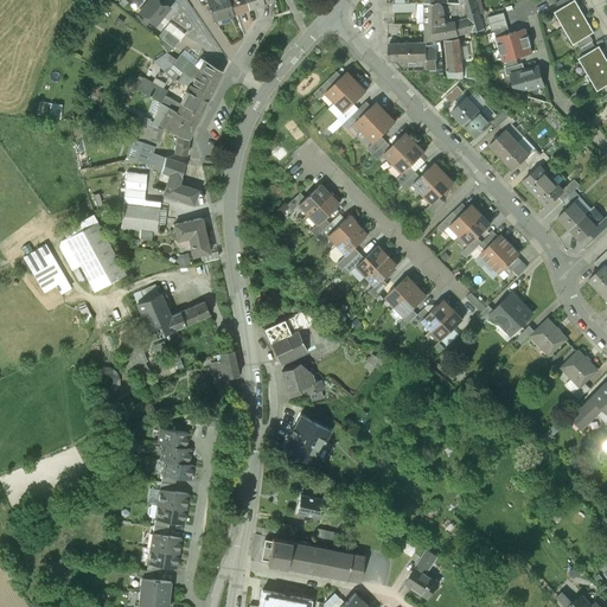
[(159,0),(148,0),(139,14),(145,18),(141,23),(146,26),(149,21),(155,26),(170,8),(159,0)]
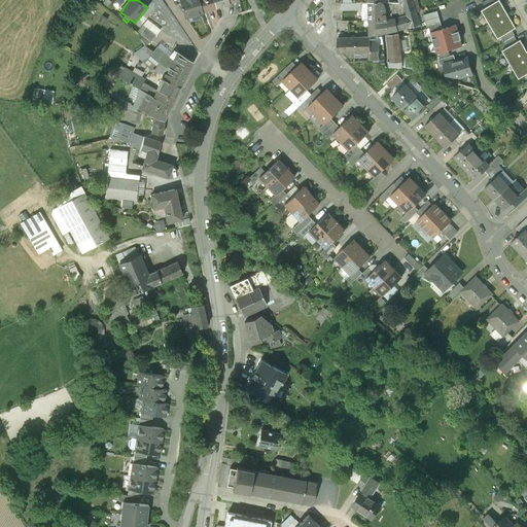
[(178,0),(184,18),(203,12),(198,0),(178,0)]
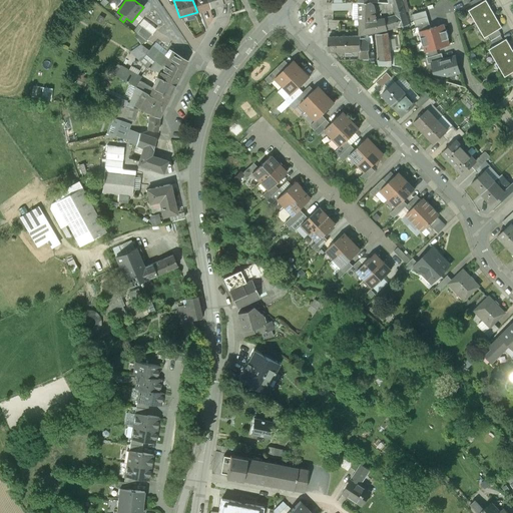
[(192,0),(197,12),(213,6),(210,0),(192,0)]
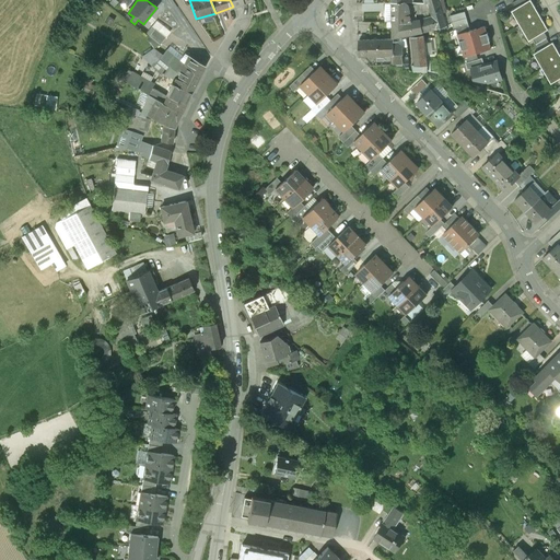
[(439,0),(428,3),(430,13),(442,11),(439,0)]
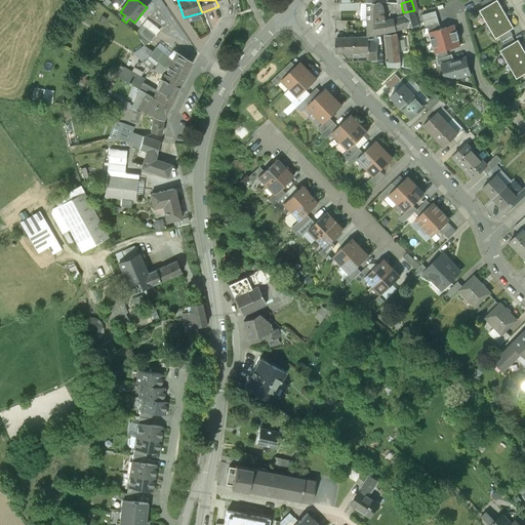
[(483,7),(480,9),(488,24),(506,13),(497,0),(495,0),(494,1),(483,7)]
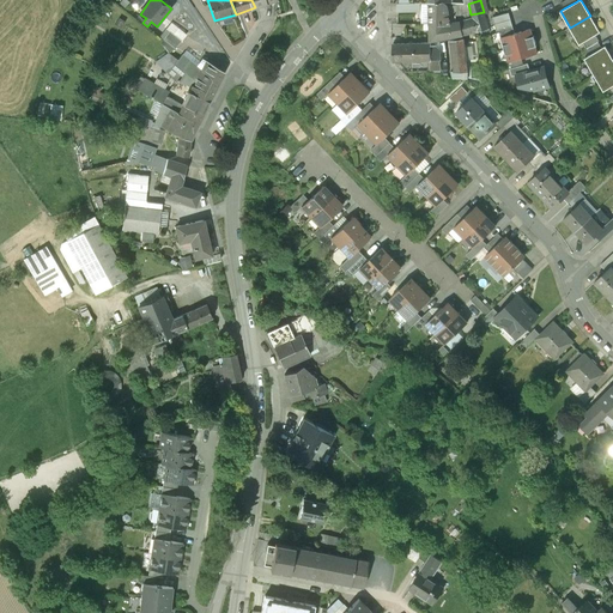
[(448,8),(442,5),(441,4),(430,5),(430,26),(448,25),(448,24),(448,18),(448,8)]
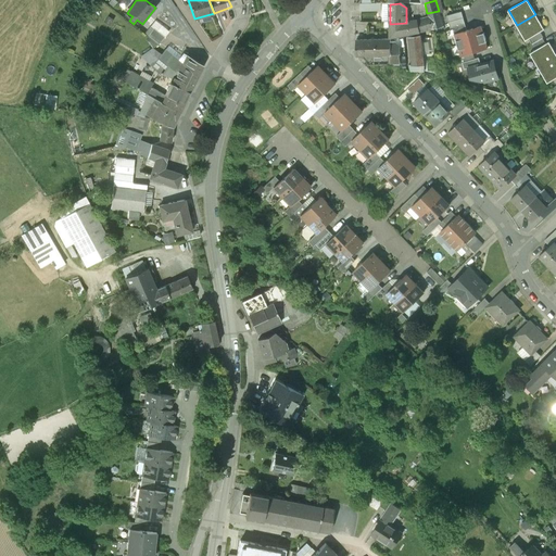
[(439,11),(427,13),(428,17),(417,21),(419,32),(443,26),(439,11)]
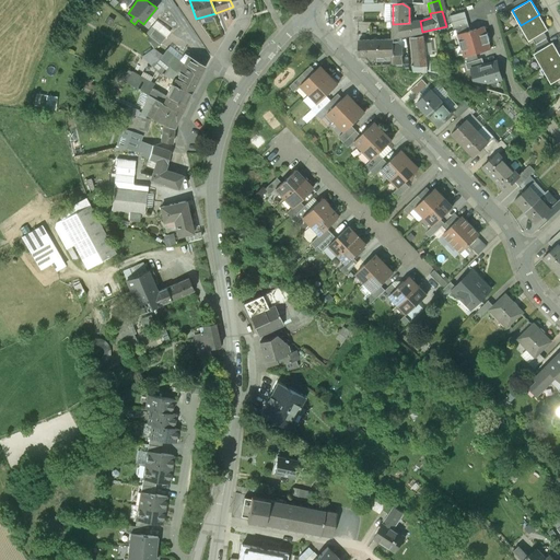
[(465,11),(451,15),(452,22),(467,18),(465,11)]
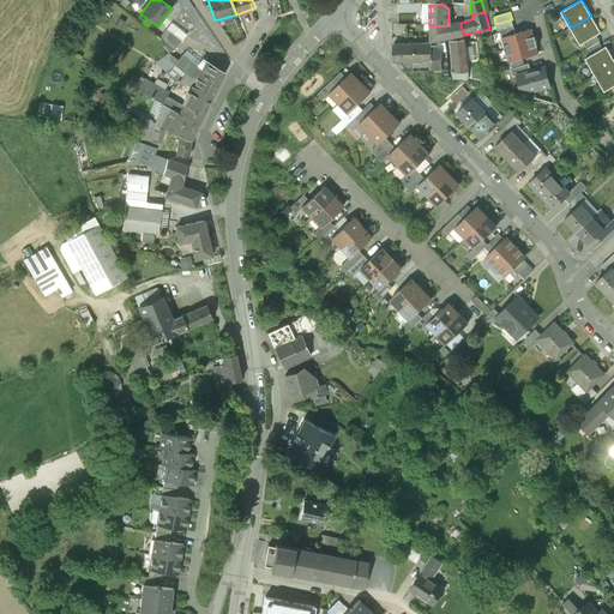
[(591,16),(571,28),(581,44),(584,42),(597,35),(601,32),(591,16)]
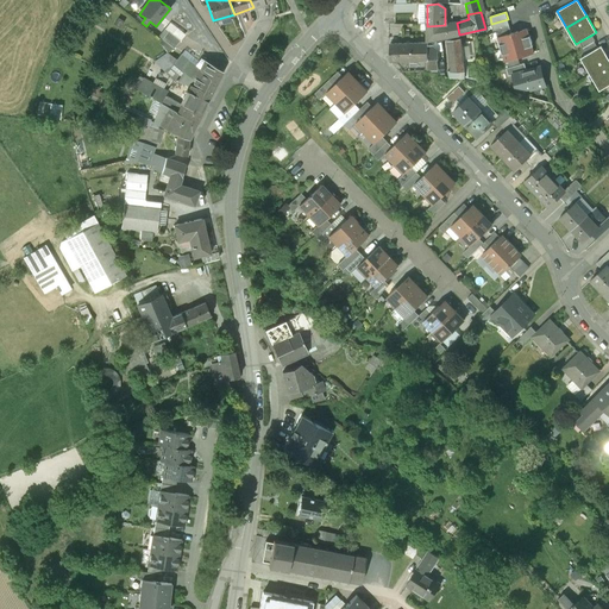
[(508,19),(491,24),(494,31),(496,30),(509,26),(508,19)]
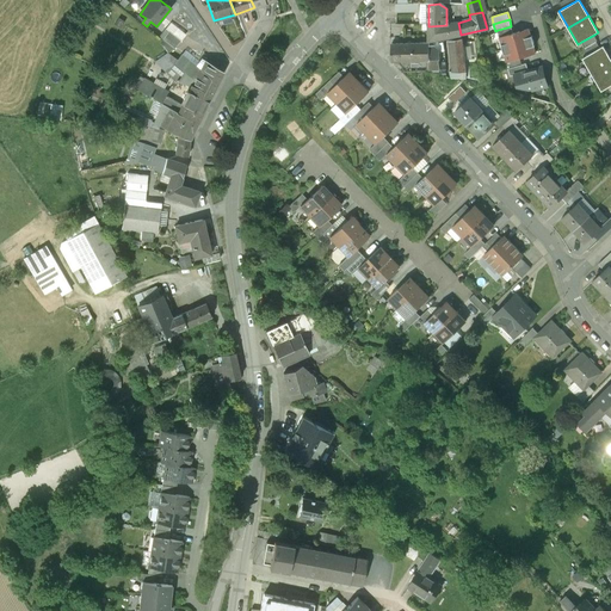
[(446,25),(429,26),(429,41),(461,35),(458,23),(452,23),(446,24),(446,25)]
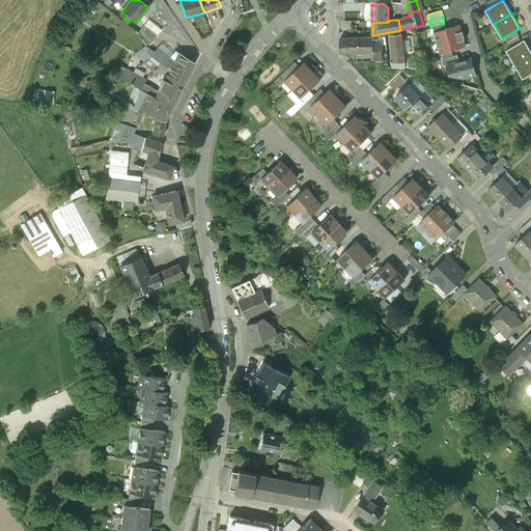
[(161,30),(150,21),(146,26),(148,28),(157,35),(161,30)]
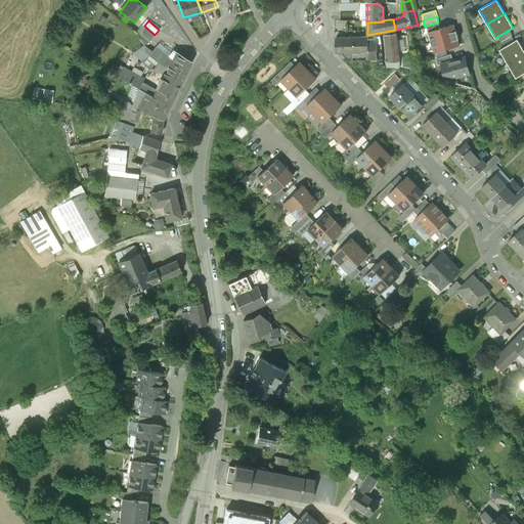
[(438,23),(427,26),(428,32),(440,29),(438,23)]
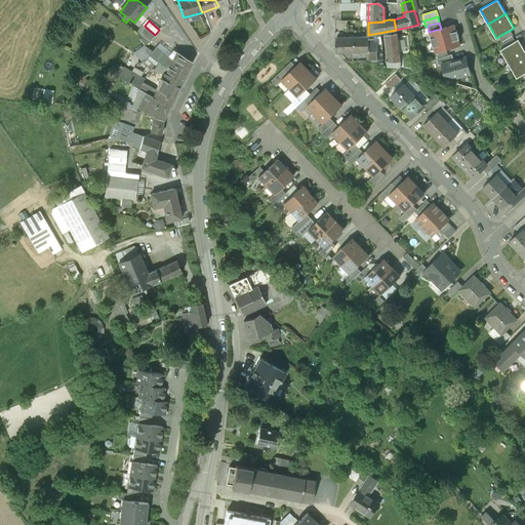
[(441,29),(429,32),(432,42),(458,35),(457,31),(456,31),(454,25),(441,29)]
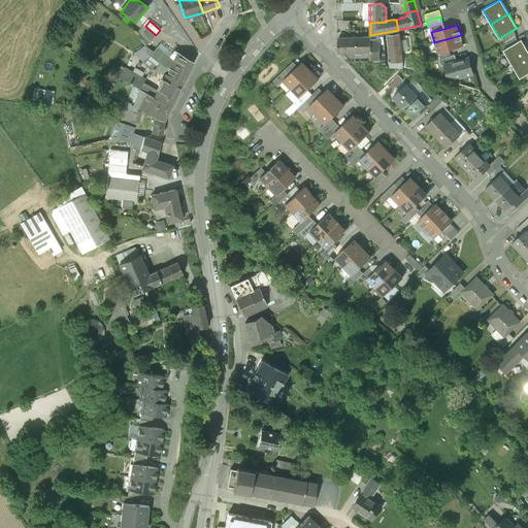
[(156,35),(147,28),(141,34),(151,42),(157,35),(156,35)]
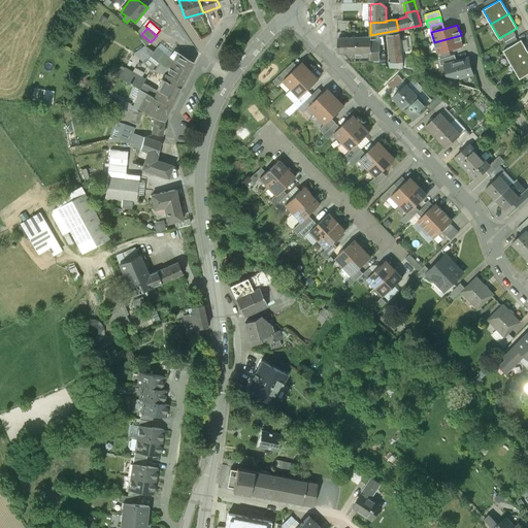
[(514,30),(502,36),(505,41),(516,35),(514,30)]
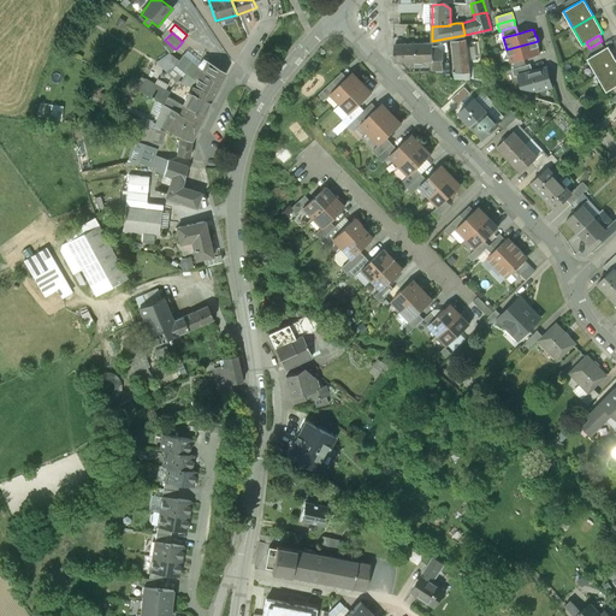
[(466,39),(454,41),(456,61),(468,59),(467,47),(466,39)]
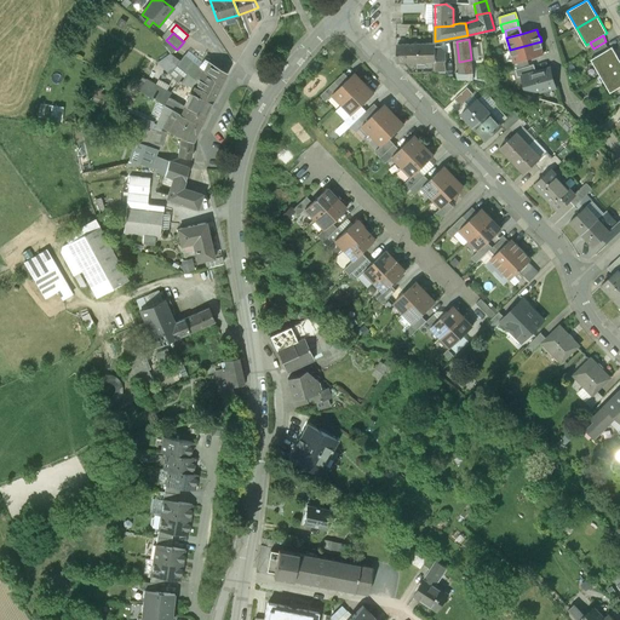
[(541,41),(510,50),(514,62),(528,58),(544,53),(541,47),(543,46),(541,41)]
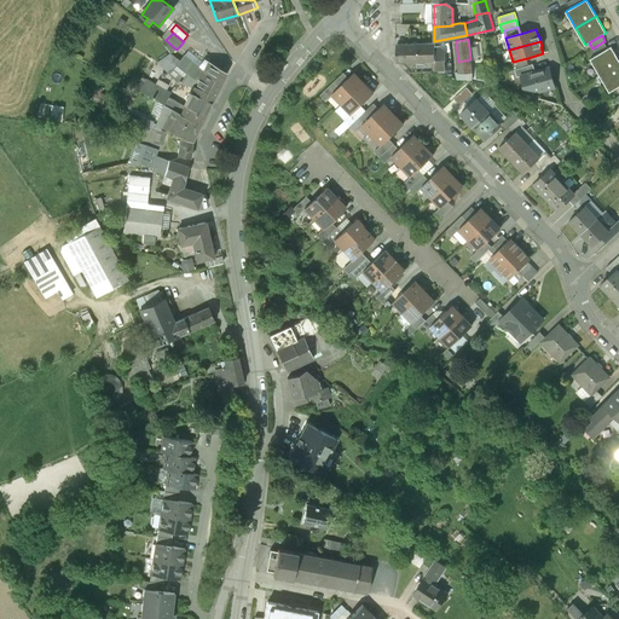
[(605,42),(591,50),(595,56),(608,48),(605,42)]
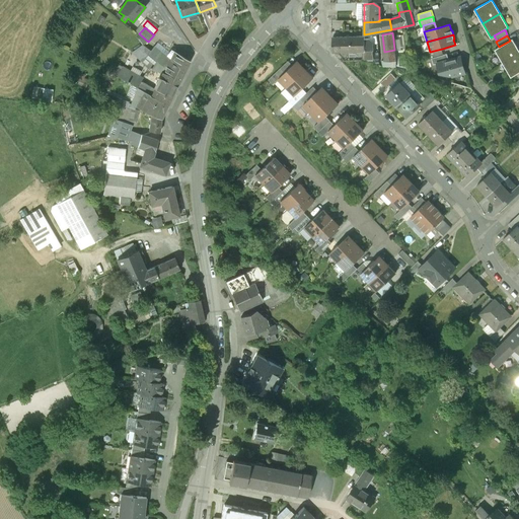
[(364,36),(341,38),(341,52),(363,51),(365,51),(365,41),(365,36),(364,36)]
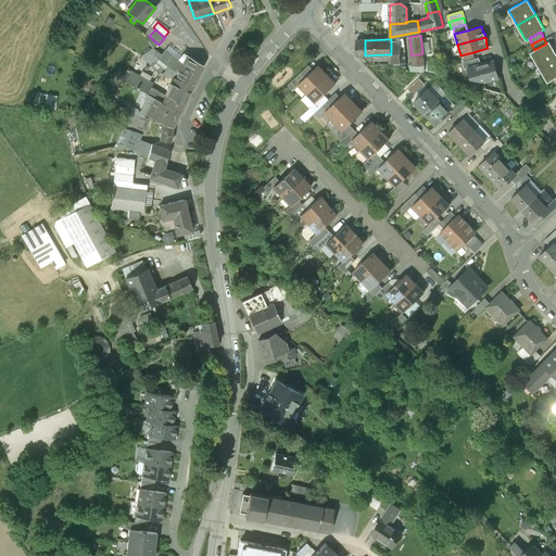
[(365,40),(356,41),(356,55),(365,55),(365,40)]
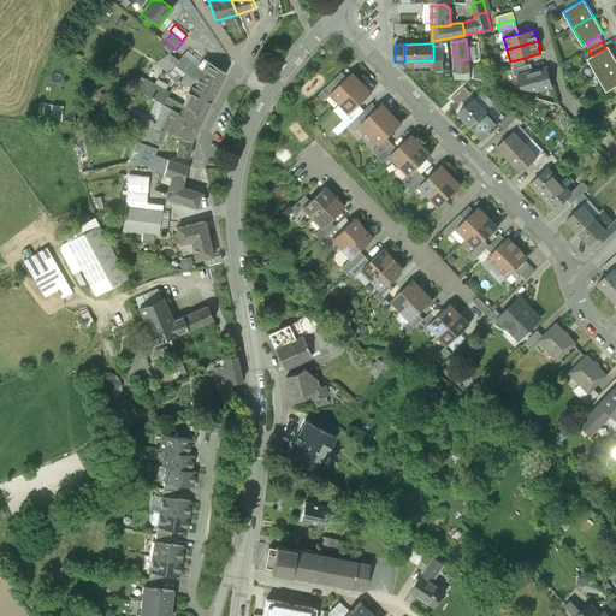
[(468,59),(456,61),(458,73),(471,72),(469,63),(477,61),(475,53),(474,53),(473,49),(475,49),(475,46),(467,47),(468,59)]
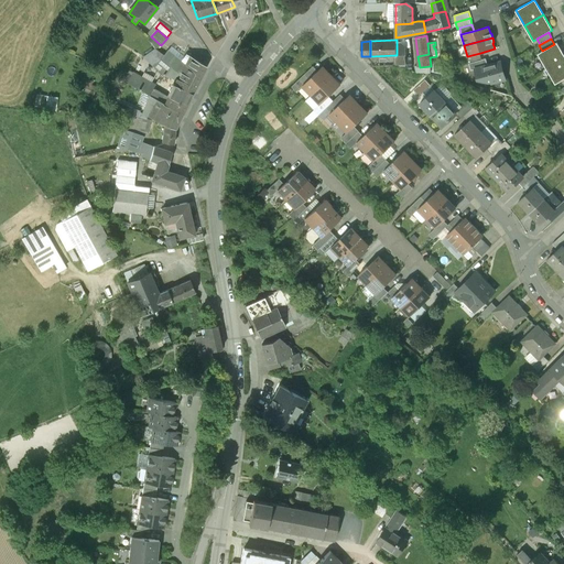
[(542,51),(538,53),(546,68),(563,57),(563,54),(557,42),(554,44),(542,51)]
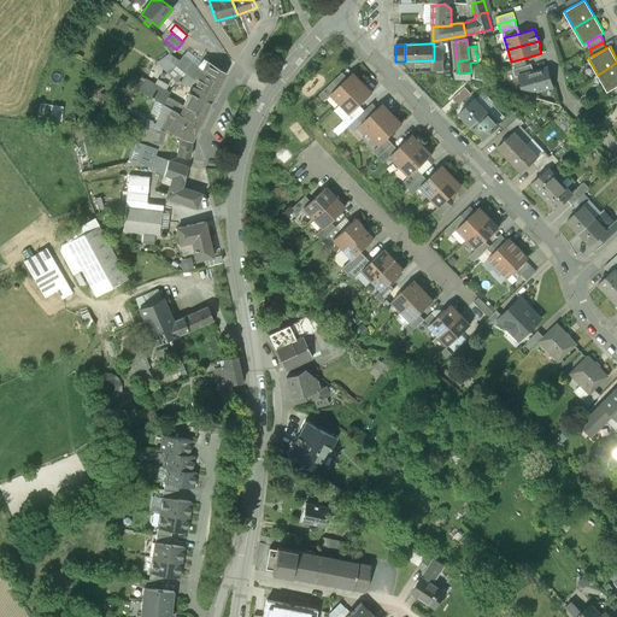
[(439,48),(434,48),(434,60),(432,60),(433,70),(445,70),(444,51),(439,48)]
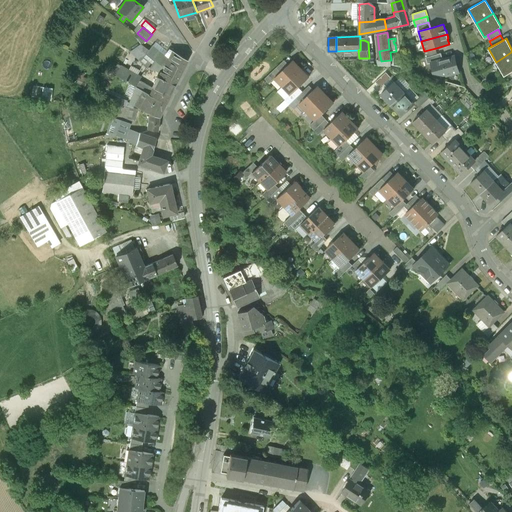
[(144,42),(130,53),(140,62),(151,47),(144,42)]
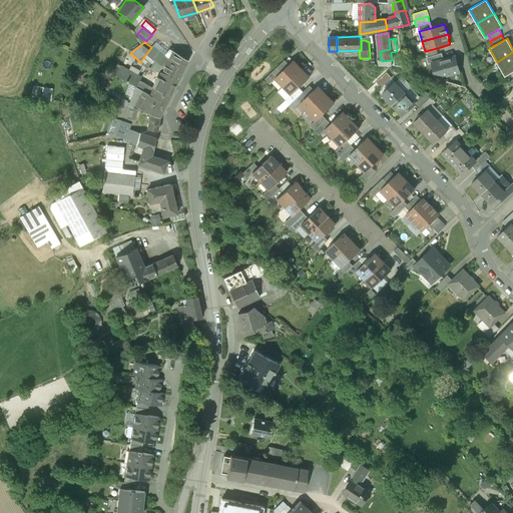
[(169,49),(164,56),(152,46),(151,47),(140,62),(150,70),(158,72),(160,69),(166,74),(165,75),(176,83),(187,60),(169,49)]
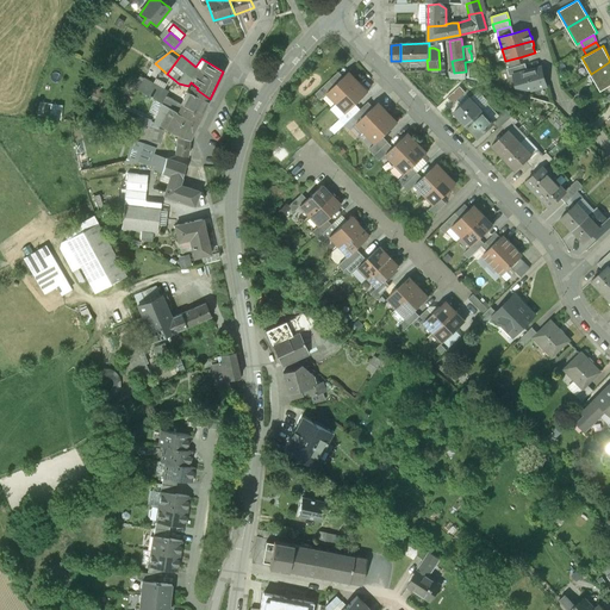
[(520,57),(505,61),(508,68),(521,64),(520,57)]
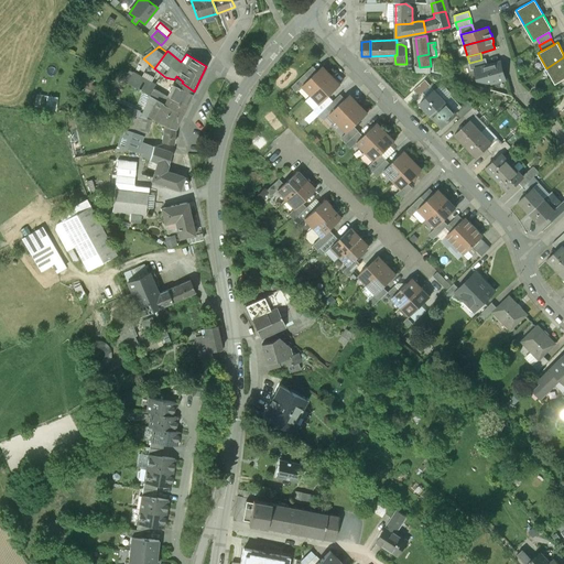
[(563,57),(546,68),(555,84),(563,78),(563,57)]
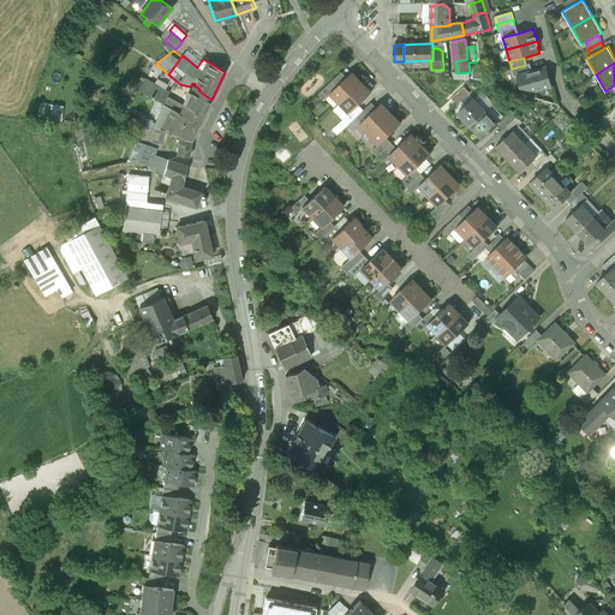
[(512,69),(511,69),(514,76),(518,75),(532,71),(530,64),(525,65),(512,69)]
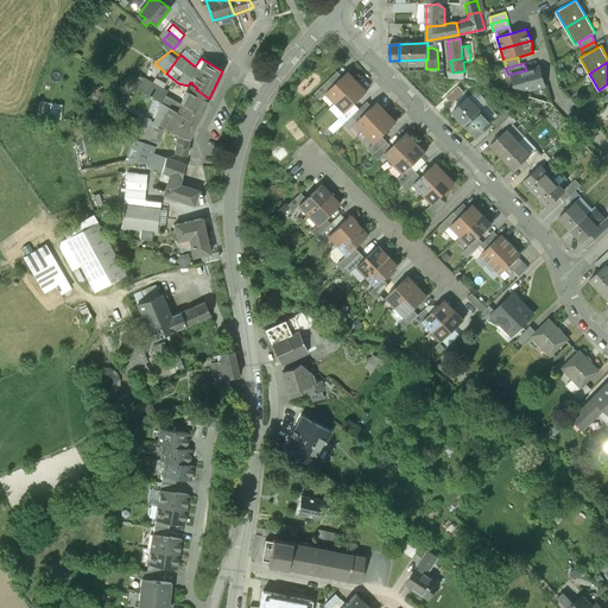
[(526,70),(512,74),(515,86),(526,88),(530,87),(531,89),(545,86),(542,73),(539,73),(538,67),(526,70)]
